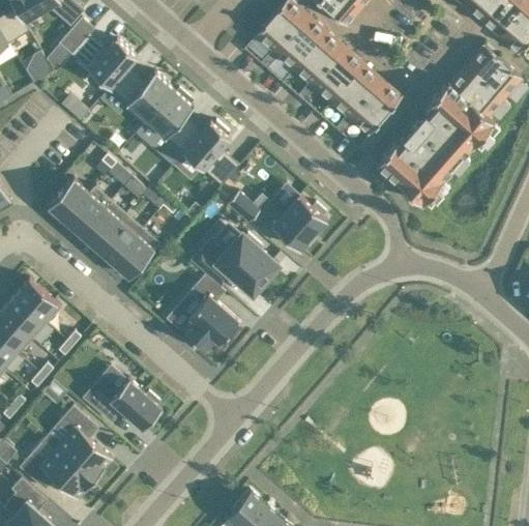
[(9,0),(15,8),(23,22),(50,6),(68,23),(82,8),(71,0),(9,0)]
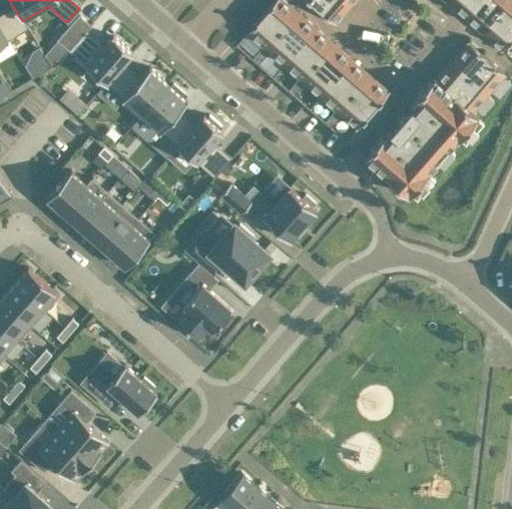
[(276,0),(245,36),(246,36),(246,35),(247,36),(262,48),(250,60),(256,64),(298,15),(286,4),(281,0),(276,0)]
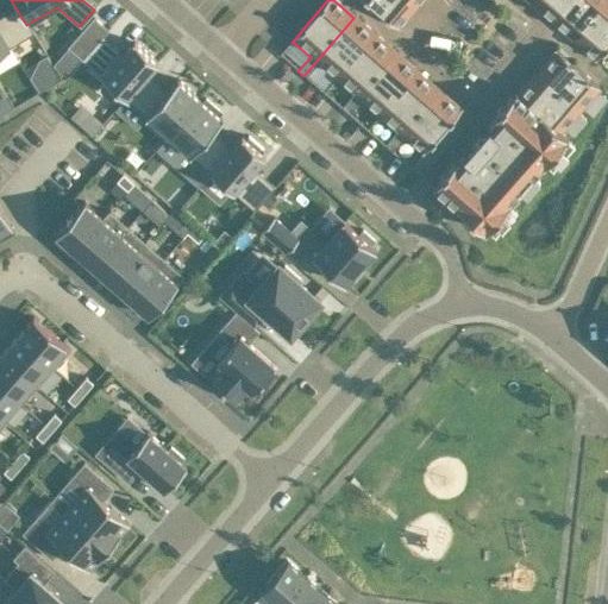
[(362,0),(397,31),(418,10),(406,0),(362,0)]
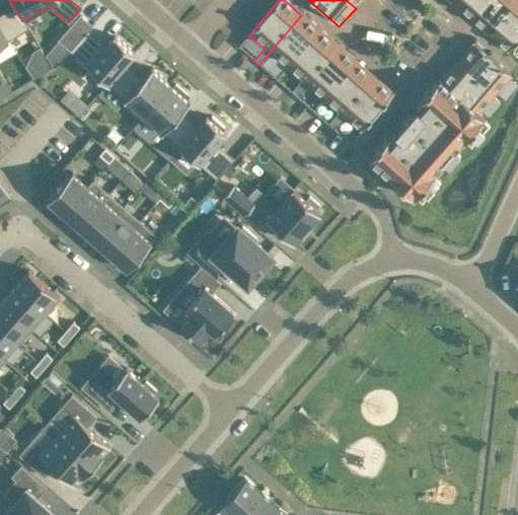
[(454,0),(450,5),(469,21),(487,0),(454,0)]
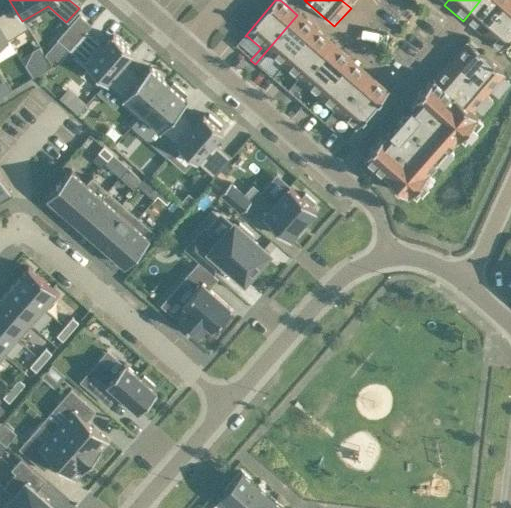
[(510,0),(480,0),(463,21),(481,37),(510,1),(510,0)]
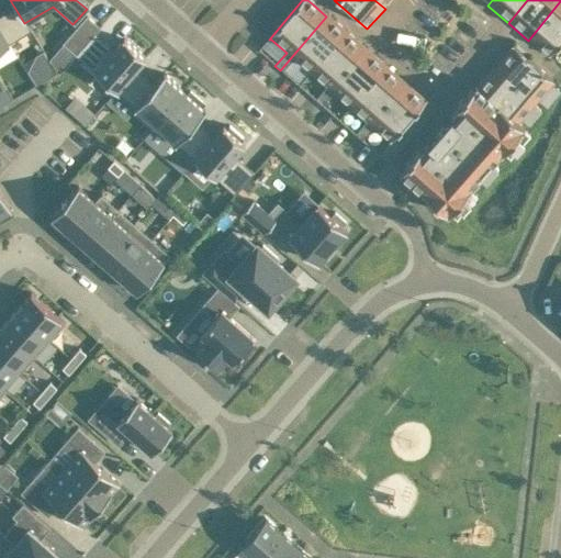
[(560,1),(528,41),(548,58),(560,43),(560,1)]
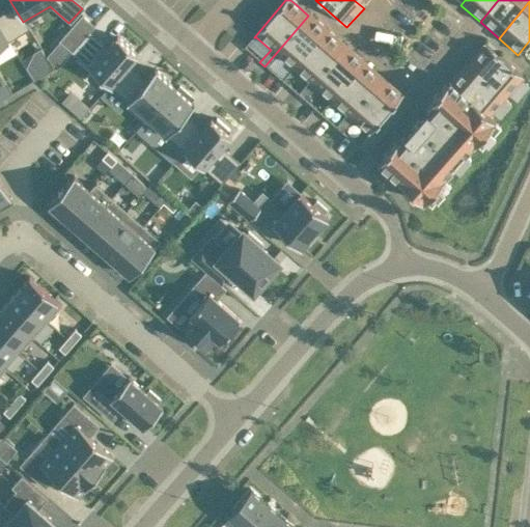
[(0,49),(29,32),(23,22),(15,8),(0,17),(0,49)]
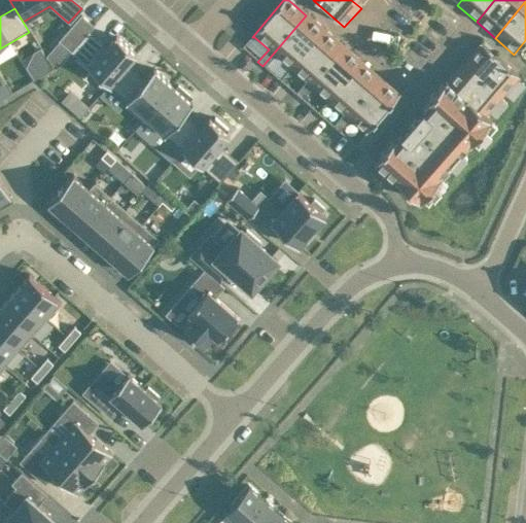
[(306,15),(263,66),(265,68),(275,56),(290,69),(293,71),(326,33),(306,15)]
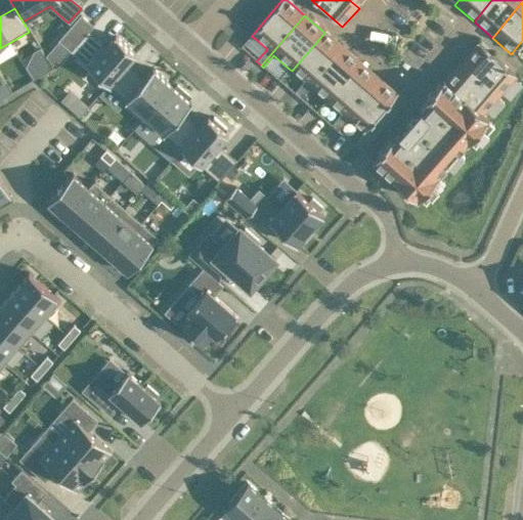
[(77,24),(59,44),(71,53),(88,34),(77,24)]
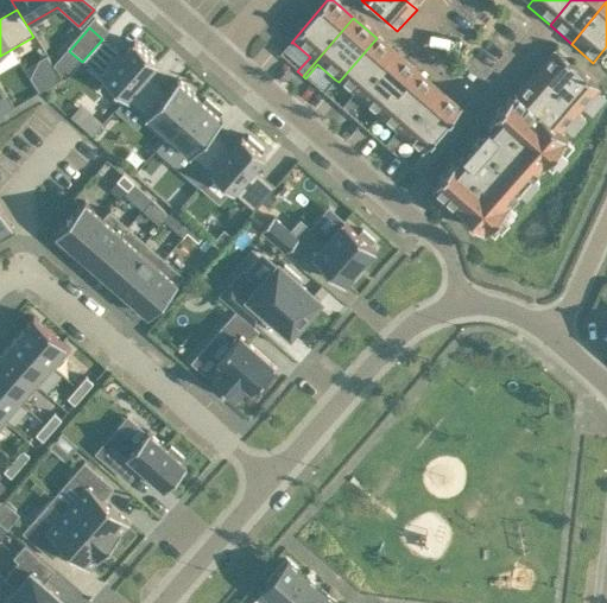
[(102,39),(82,62),(125,99),(146,76),(156,64),(132,44),(122,55),(102,38),(102,39)]
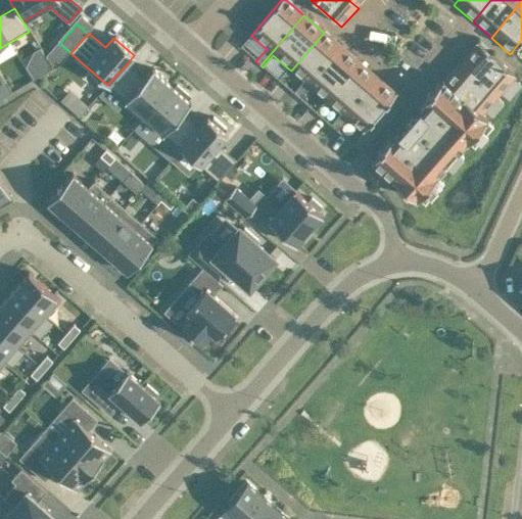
[(324,33),(291,71),(303,82),(293,94),(299,100),(311,87),(311,88),(344,50),(324,33)]
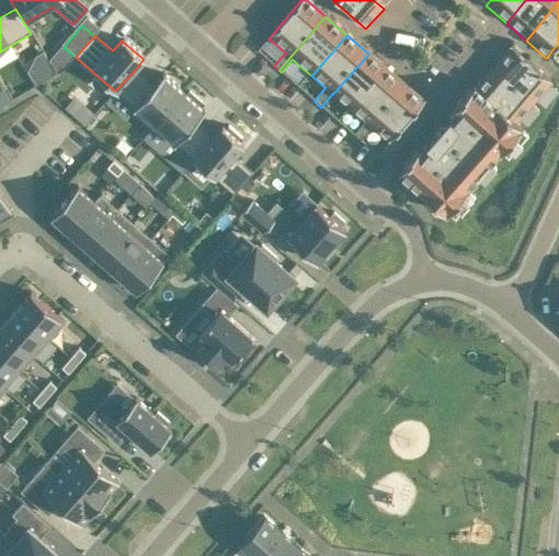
[(510,49),(493,68),(533,103),(550,84),(551,84),(551,83),(548,81),(536,70),(510,47),(509,48),(510,49)]
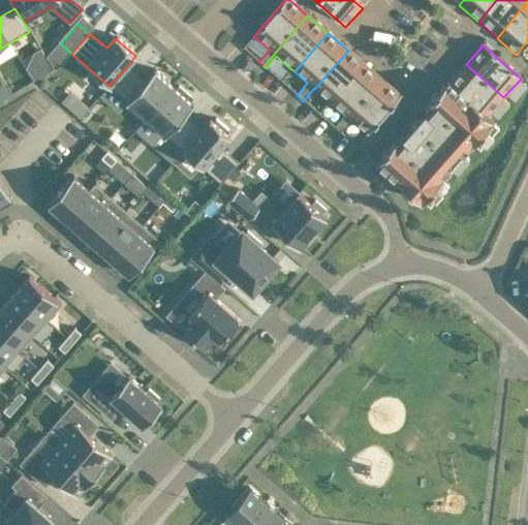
[(348,51),(314,89),(330,102),(333,104),(335,106),(368,68),(348,51)]
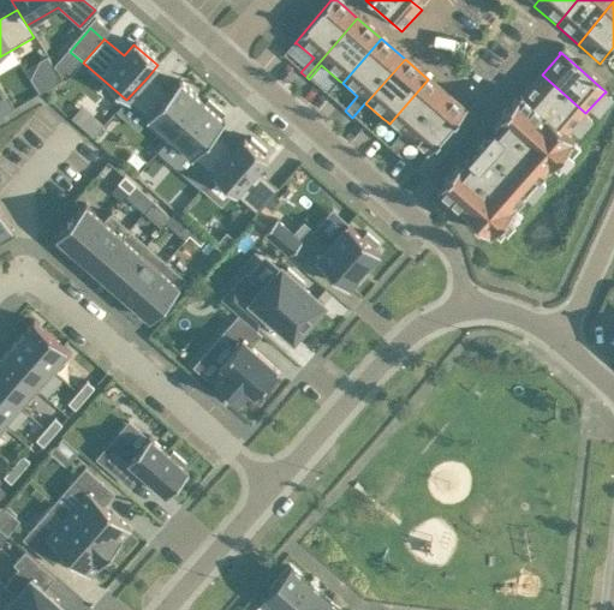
[(542,75),(523,96),(566,135),(585,113),(542,75)]
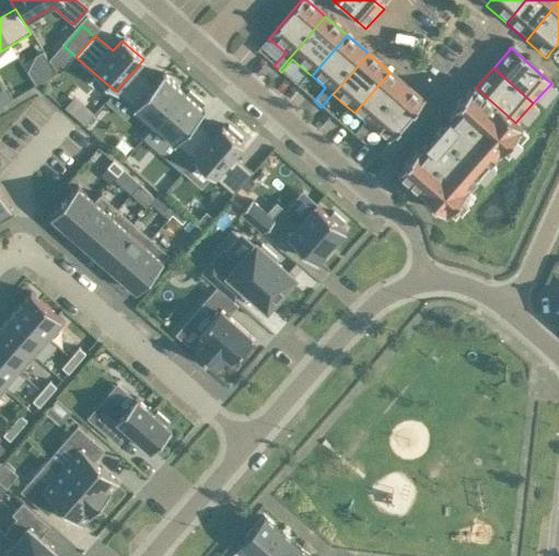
[(53,70),(32,83),(35,88),(55,76),(53,70)]
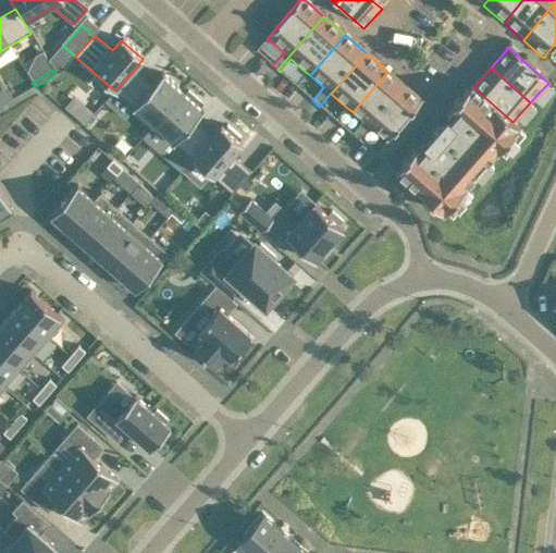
[(134,70),(114,90),(155,125),(182,93),(161,74),(151,85),(134,70)]
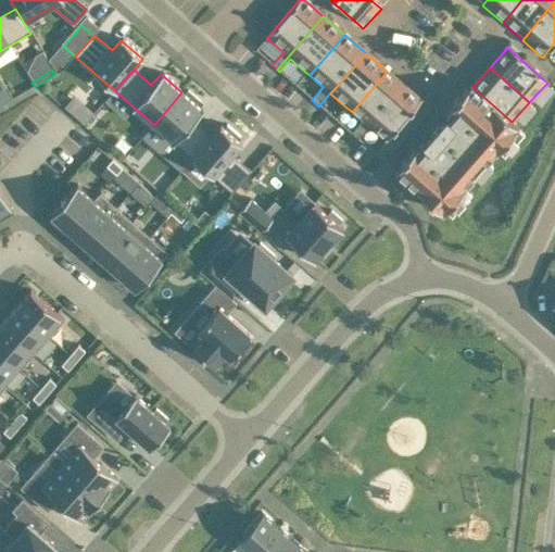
[(362,121),(351,135),(357,140),(369,127),(374,130),(408,90),(387,72),(352,112),(362,121)]
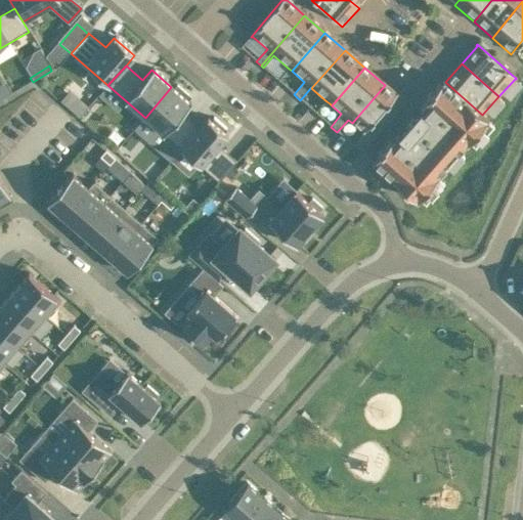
[(393,137),(372,163),(373,163),(374,162),(393,179),(392,180),(417,202),(438,177),(436,175),(453,156),(465,143),(467,144),(471,139),(488,120),(482,115),(445,82),(444,83),(443,82),(444,81),(443,80),(421,105),(422,106),(423,105),(424,105),(415,117),(394,140),(393,139),(394,138),(393,137)]
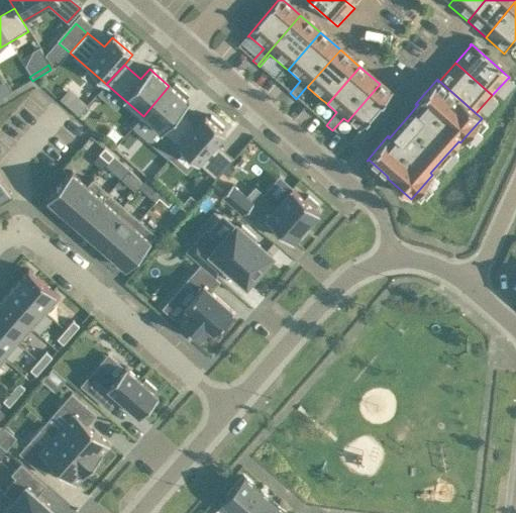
[(380,84),(347,121),(357,130),(356,131),(357,132),(347,143),(351,147),(356,151),(399,101),(392,95),(392,94),(391,93),(391,94),(380,84)]
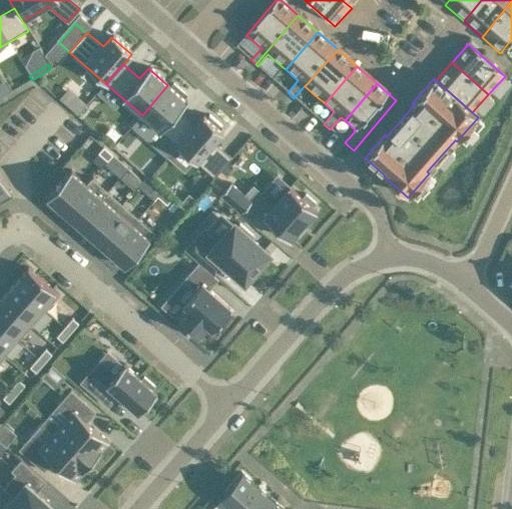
[(167,85),(142,115),(178,147),(195,127),(178,113),(187,103),(183,99),(186,97),(173,85),(170,88),(167,85)]
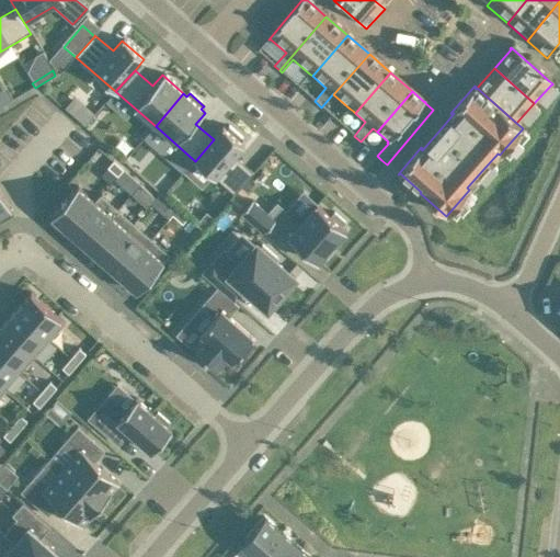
[(73,98),(64,110),(71,116),(81,105),(73,98)]
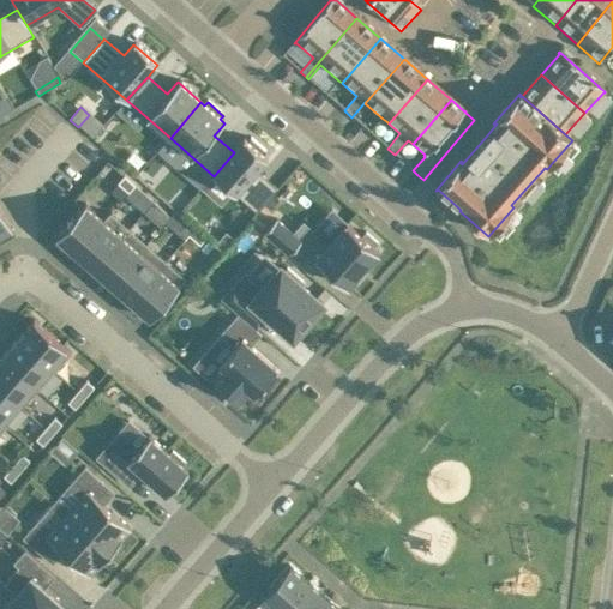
[(234,152),(214,176),(257,213),(277,191),(258,173),(268,161),(245,140),(234,152)]
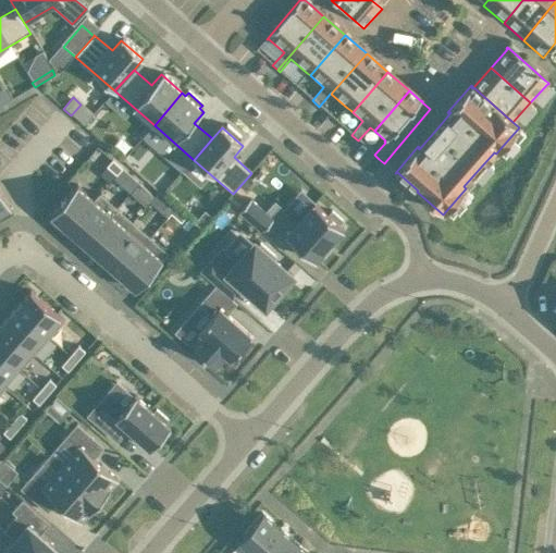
[(112,162),(106,169),(115,176),(121,170),(112,162)]
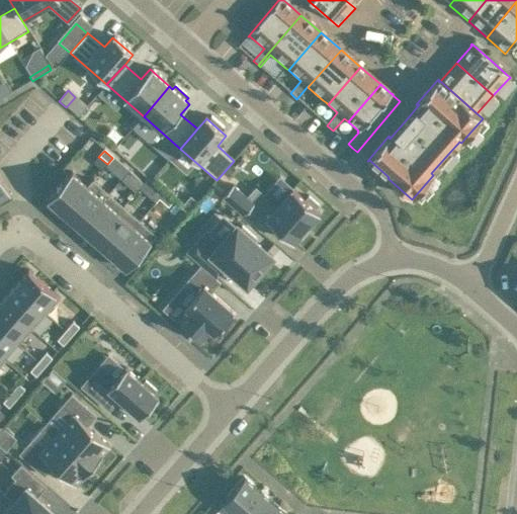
[(71,174),(46,201),(63,217),(92,182),(86,188),(71,174)]
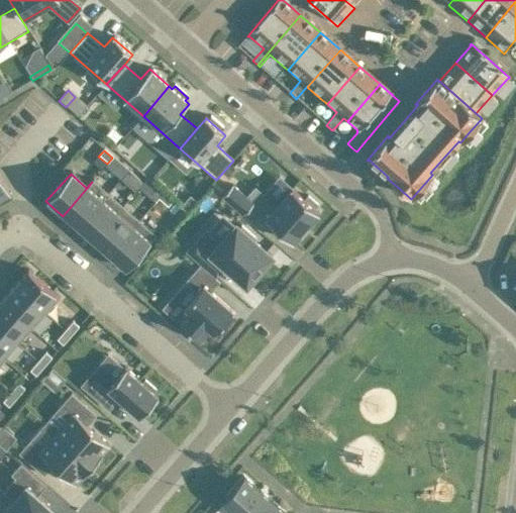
[(0,203),(10,198),(0,181),(0,203)]
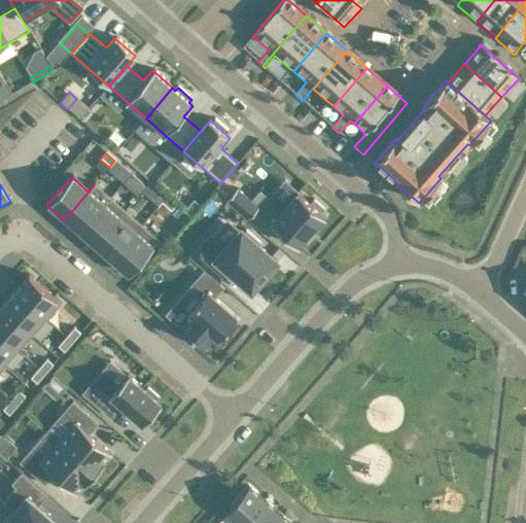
[(110,200),(94,185),(64,220),(79,235),(110,200)]
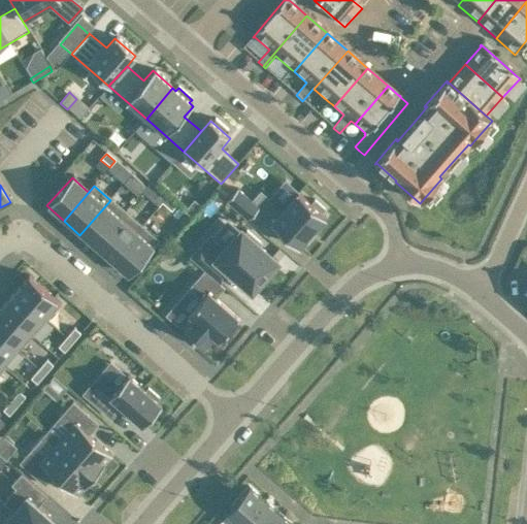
[(236,191),(226,203),(248,222),(258,209),(236,191)]
